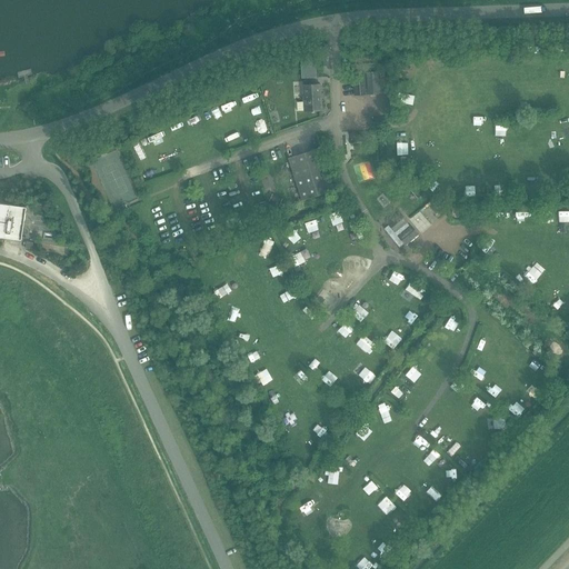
[(301,58),(301,77),(317,76),(316,57),(301,58)]
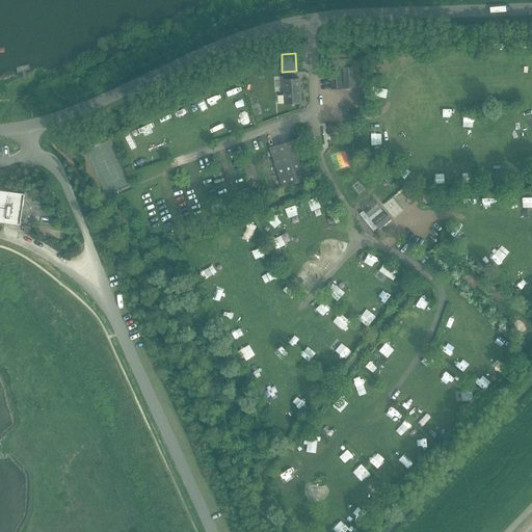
[(331,69),(333,90),(353,89),(352,68),(331,69)]
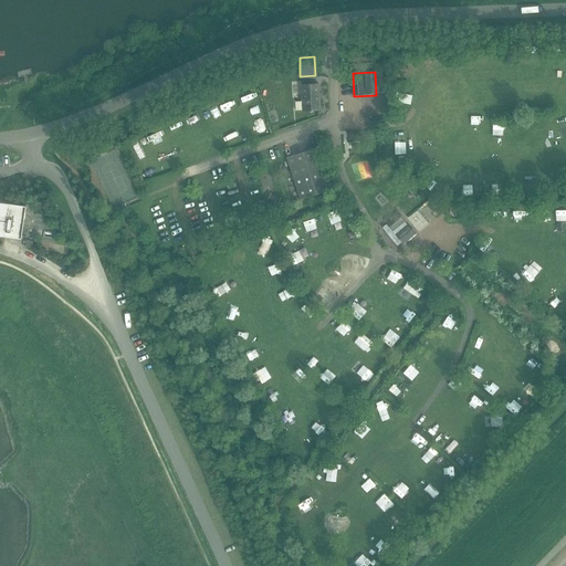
[(302,86),(303,112),(321,111),(320,85),(302,86)]
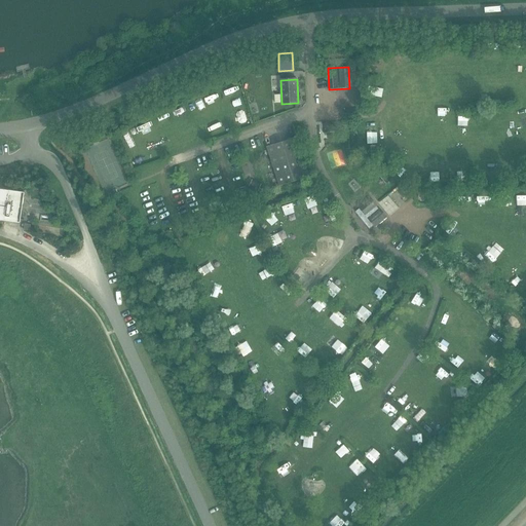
[(266,147),(278,186),(308,177),(296,138),(266,147)]
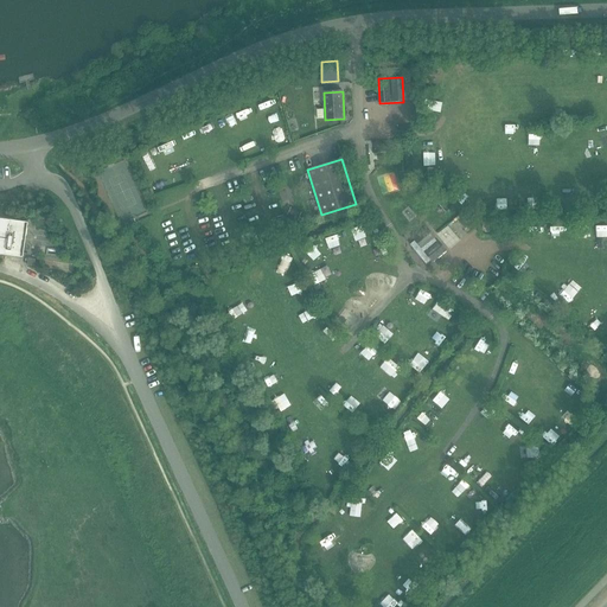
[(135,203),(145,198),(125,163),(110,170),(125,197),(131,193),(135,203)]
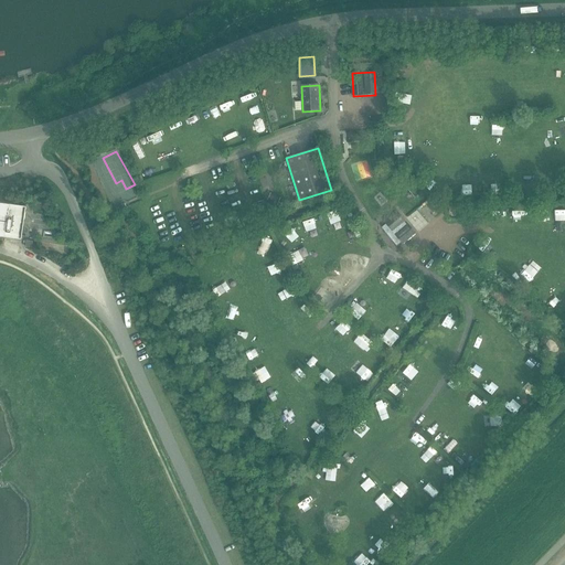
[(362,153),(349,156),(352,171),(365,169),(362,153)]
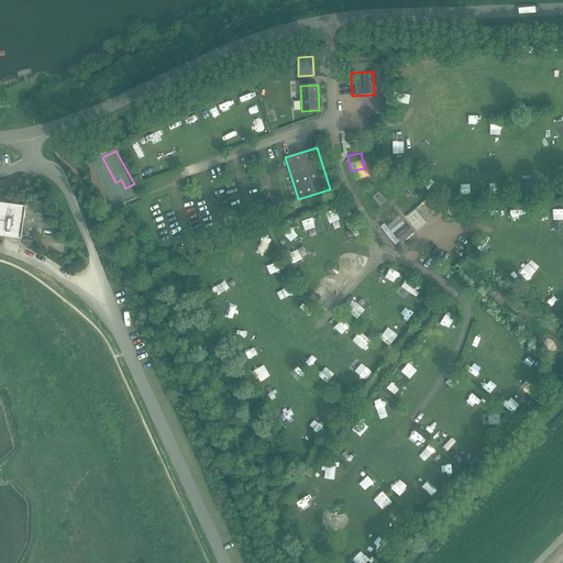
[(0,234),(21,238),(26,206),(0,201),(0,234)]
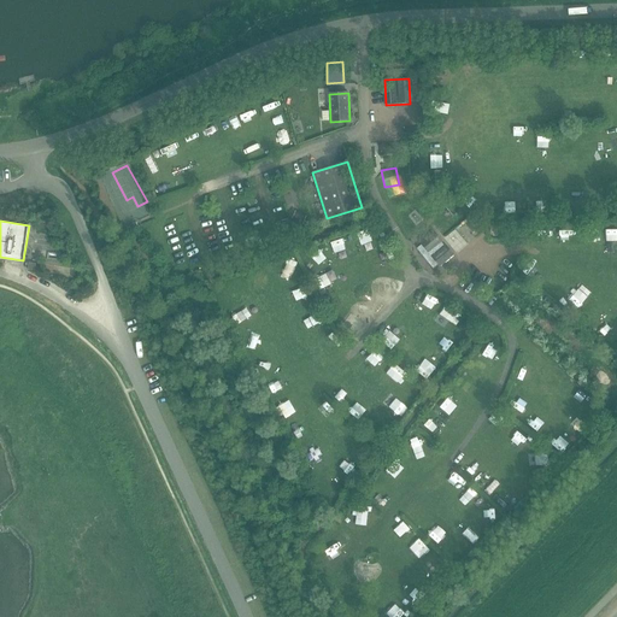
[(438,266),(440,268),(454,257),(435,233),(421,245),(422,246),(417,250),(434,270),(438,266)]
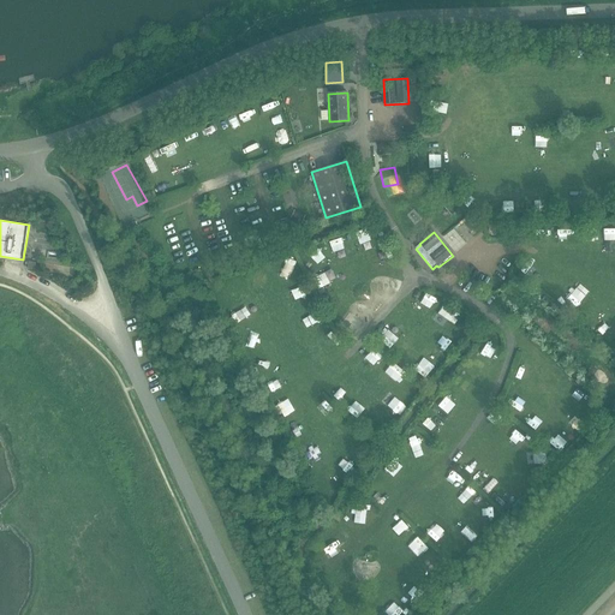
[(60,255),(61,245),(52,244),(51,254),(60,255)]
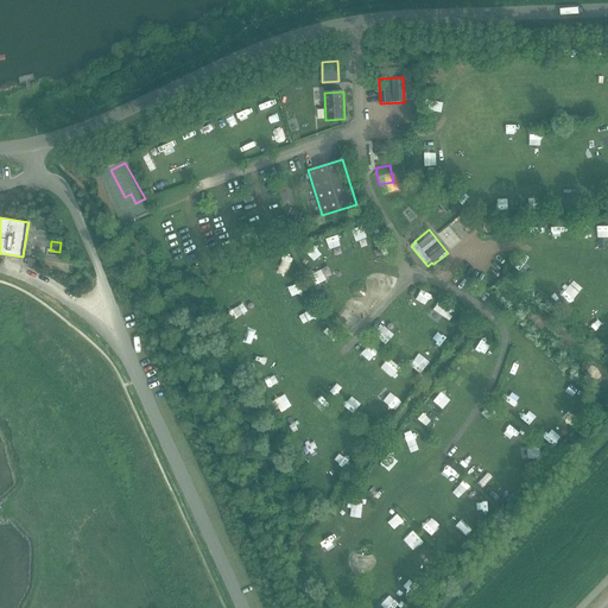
[(489,254),(501,247),(498,241),(486,249),(489,254)]
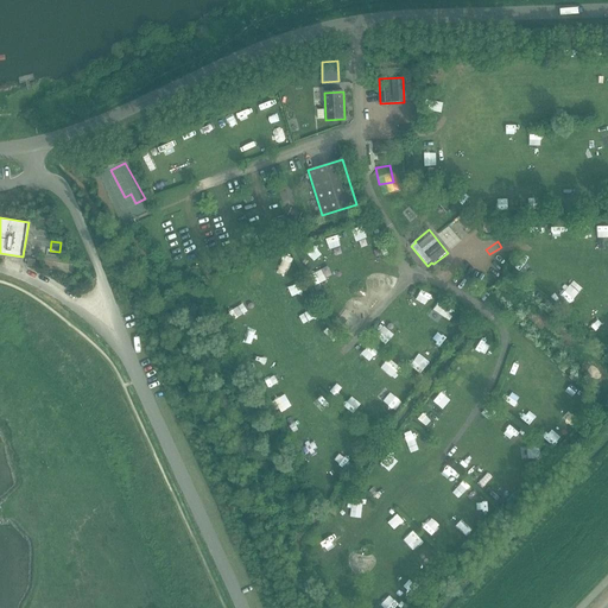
[(437,287),(429,301),(443,310),(451,297),(437,287)]
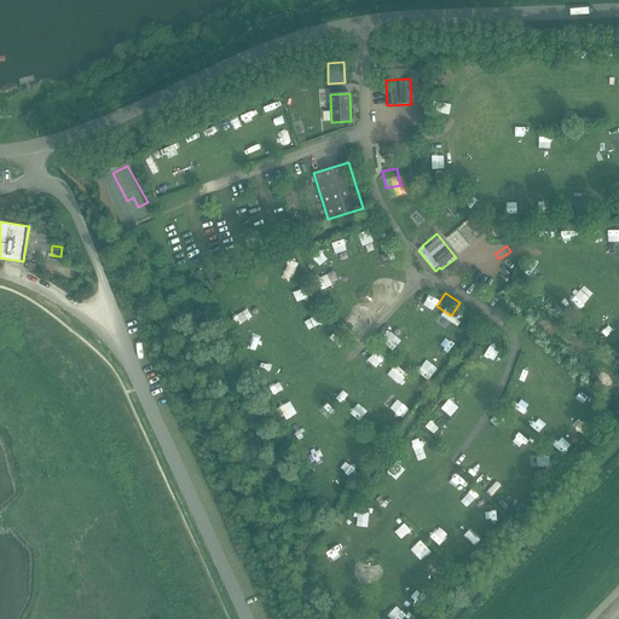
[(487,335),(481,345),(492,352),(498,343),(487,335)]
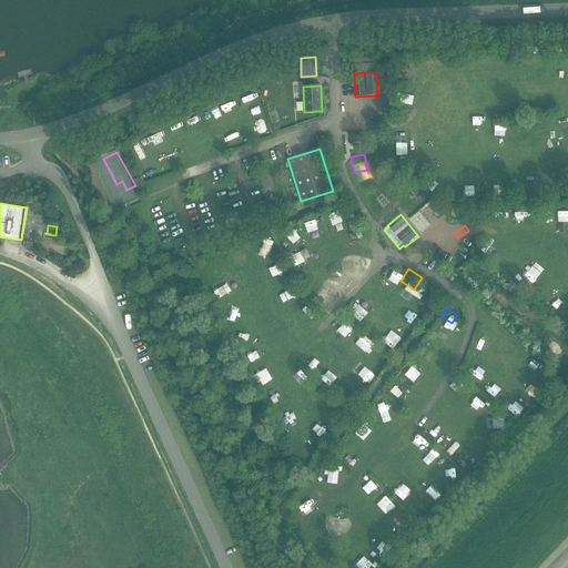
[(354,332),(363,340),(369,331),(362,324),(354,332)]
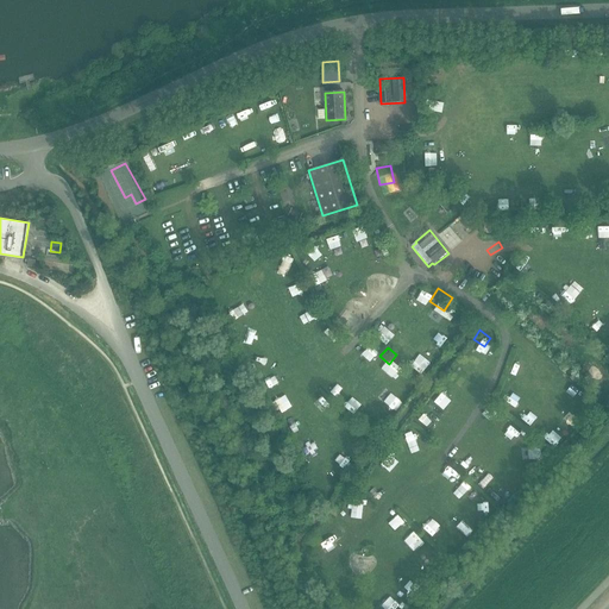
[(519,350),(513,362),(520,365),(525,352),(519,350)]
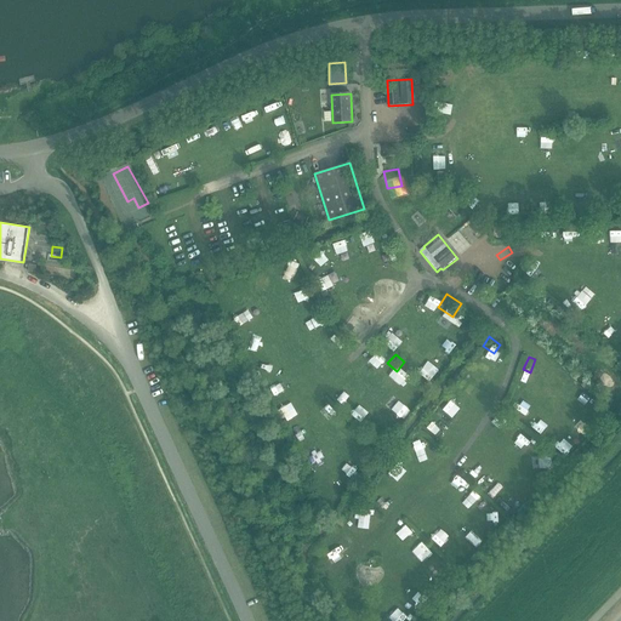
[(437,428),(443,421),(431,410),(423,419),(437,428)]
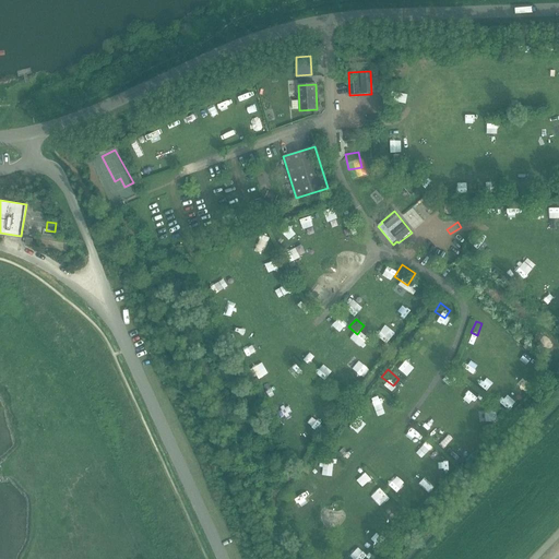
[(377,391),(370,400),(379,406),(385,399),(377,391)]
